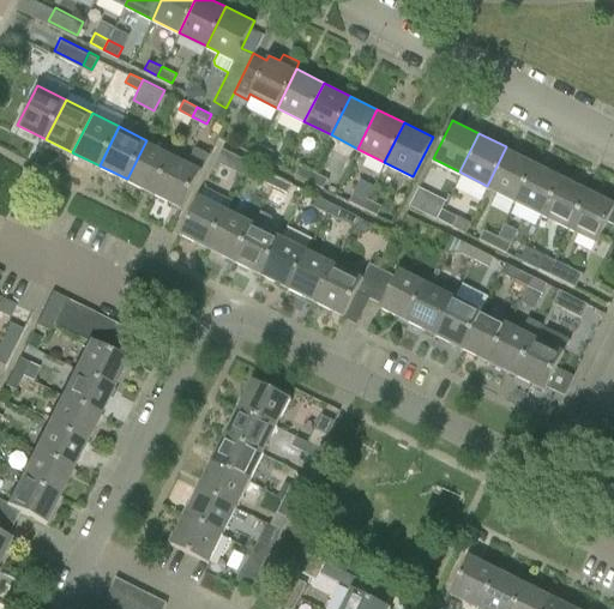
[(146,140),(127,179),(154,193),(173,154),(146,140)]
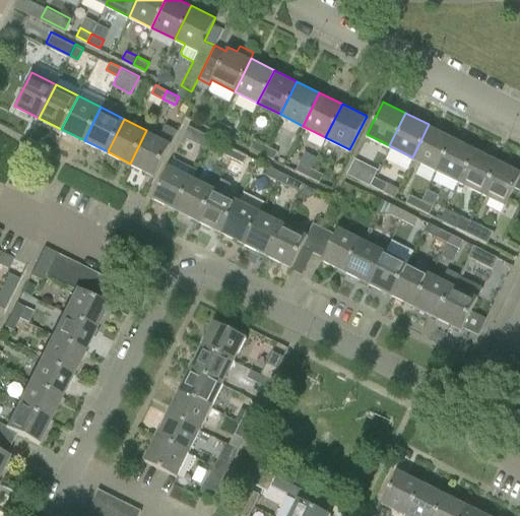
[(216,129),(229,135),(232,127),(220,121),(216,129)]
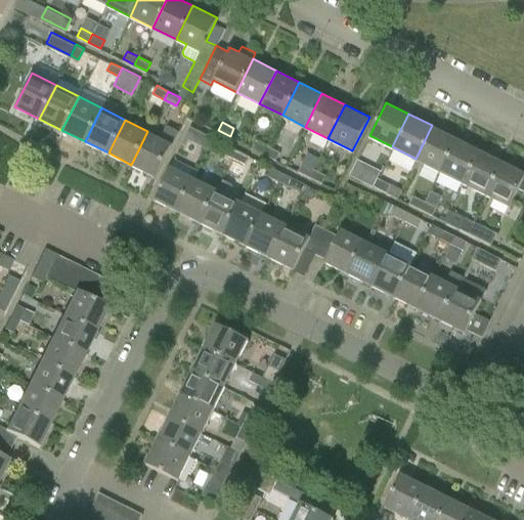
[(156,176),(172,143),(179,129),(167,124),(161,137),(147,131),(131,165),(156,176)]
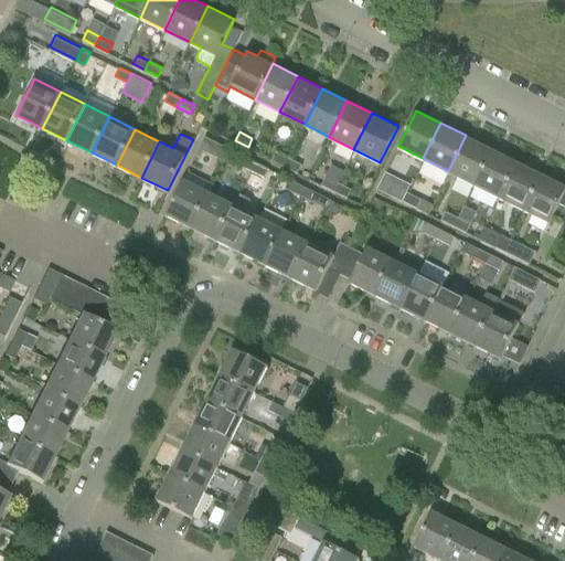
[(231,148),(205,135),(199,147),(225,160),(231,148)]
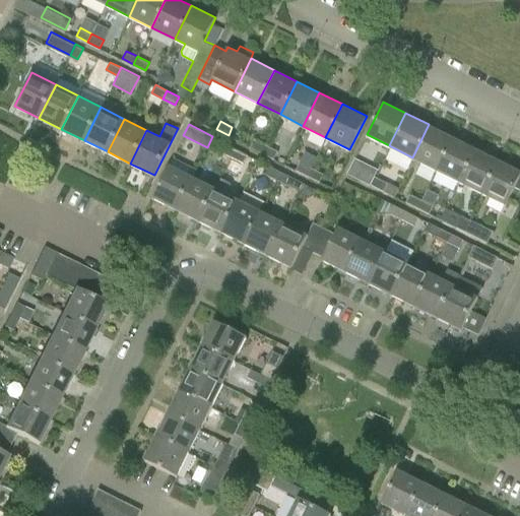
[(436,169),(452,136),(429,124),(412,157),(436,169)]
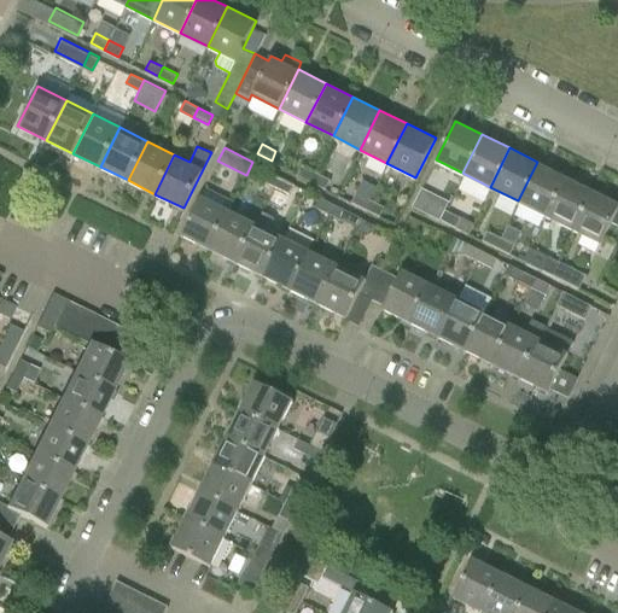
[(544,215),(564,175),(537,162),(518,200),(544,215)]
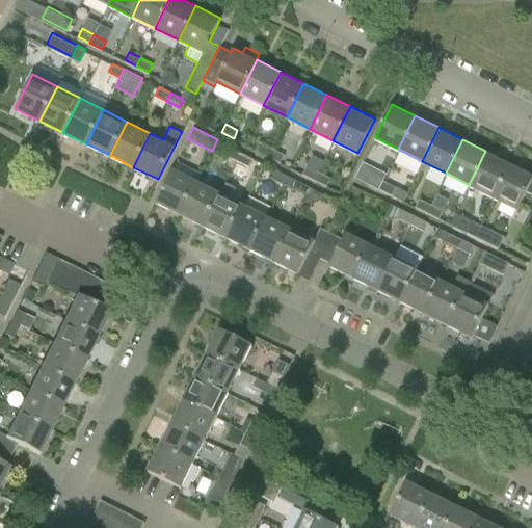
[(260,141),(256,150),(267,155),(271,147),(260,141)]
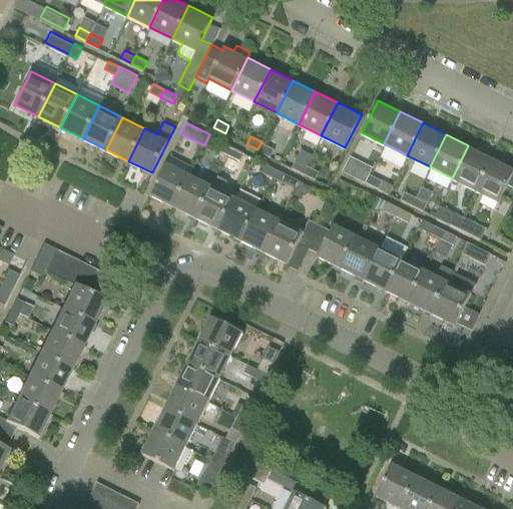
[(220,140),(216,147),(227,153),(231,145),(220,140)]
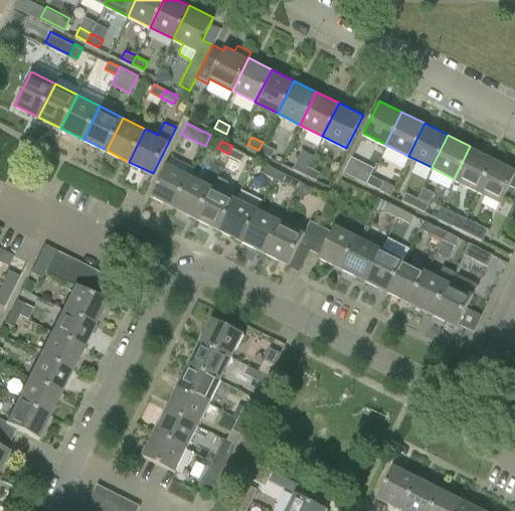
[(271,156),(275,148),(263,142),(259,150),(271,156)]
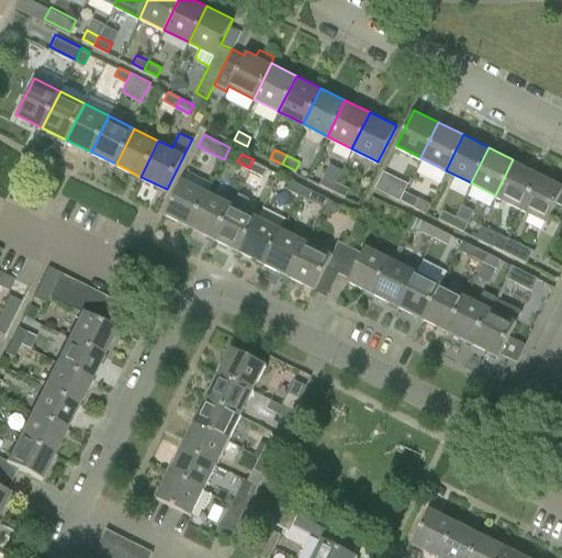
[(262,175),(267,166),(254,159),(249,168),(262,175)]
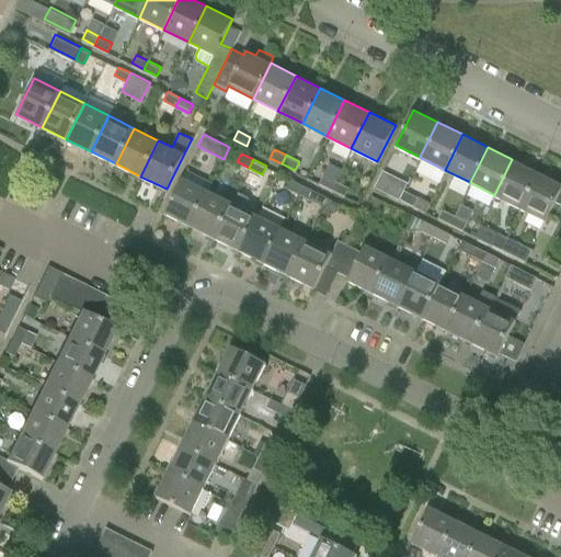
[(519,207),(537,172),(512,159),(494,195),(519,207)]
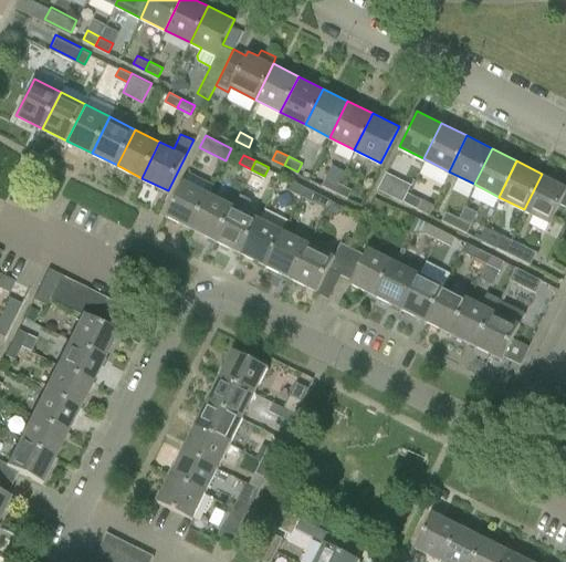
[(565,185),(542,174),(524,209),(549,222),(565,189),(565,185)]
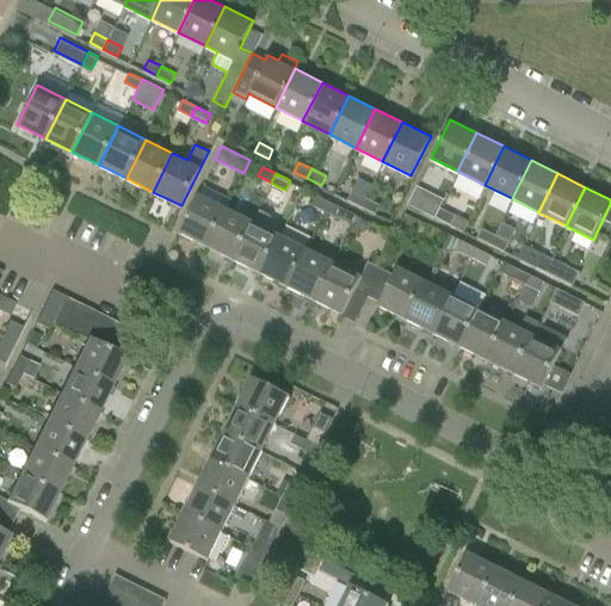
[(352,189),(347,198),(360,204),(365,196),(352,189)]
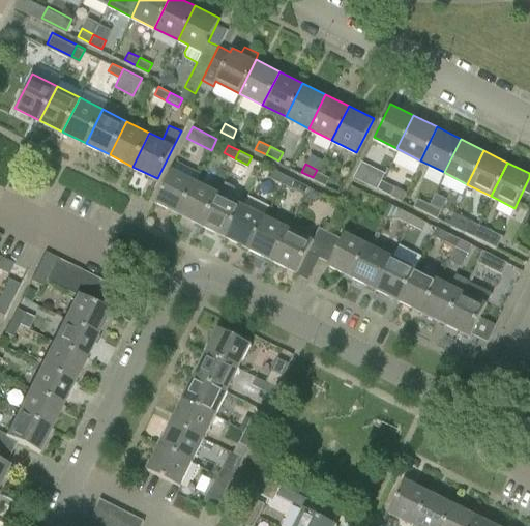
[(179,213),(197,179),(172,167),(155,201),(179,213)]
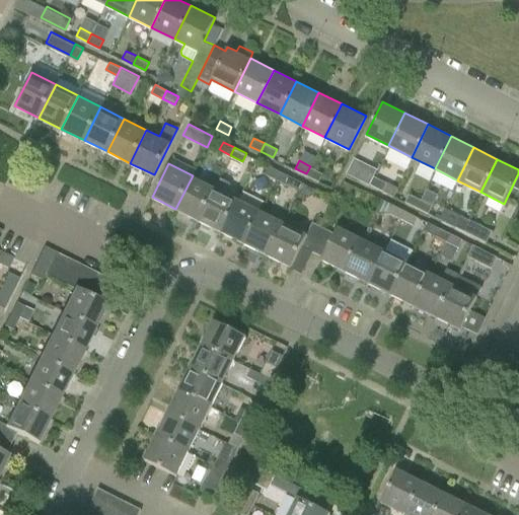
[(269,164),(265,172),(276,177),(280,169),(269,164)]
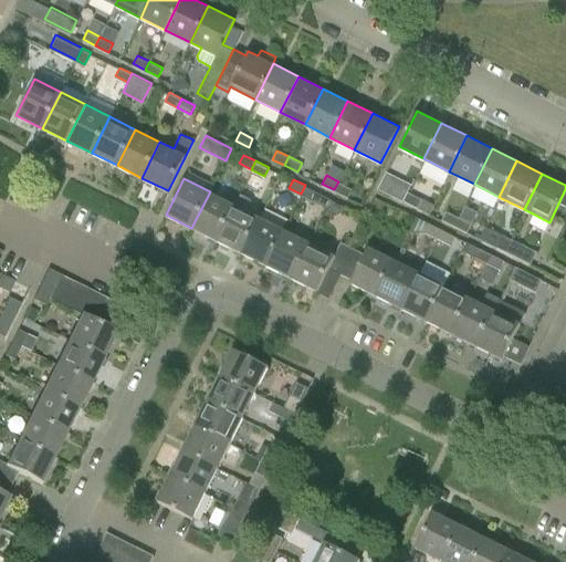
[(348,197),(353,188),(338,181),(334,189),(348,197)]
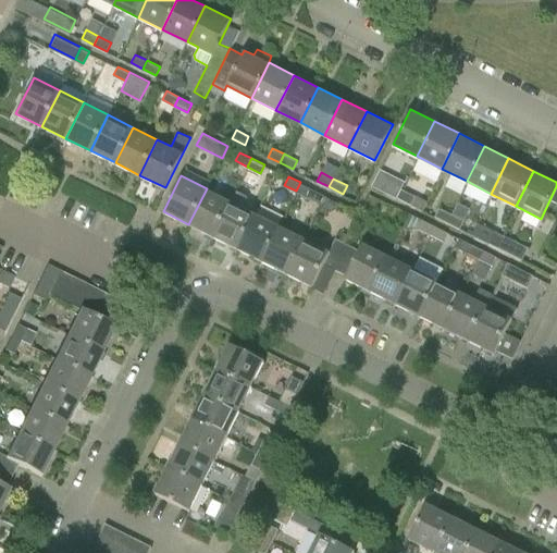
[(309,198),(313,189),(300,182),(296,191),(309,198)]
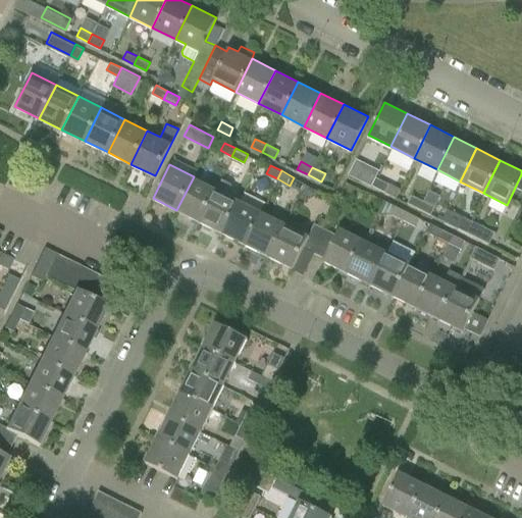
[(365,170),(361,178),(372,184),(376,175),(365,170)]
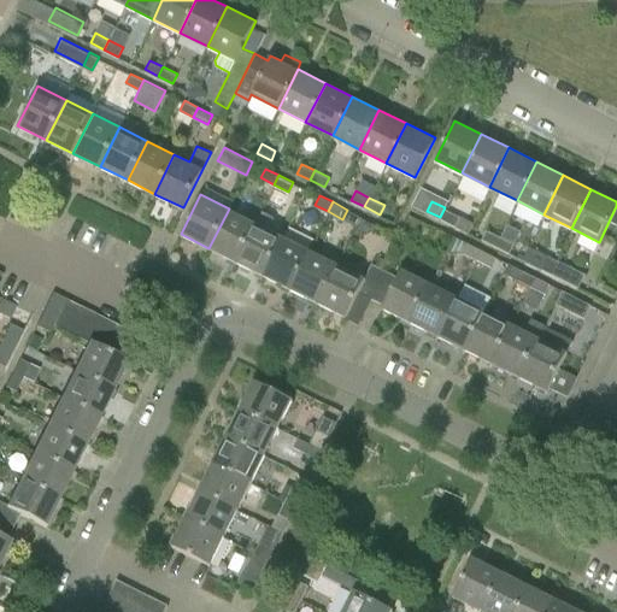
[(456,224),(460,216),(445,207),(440,217),(456,224)]
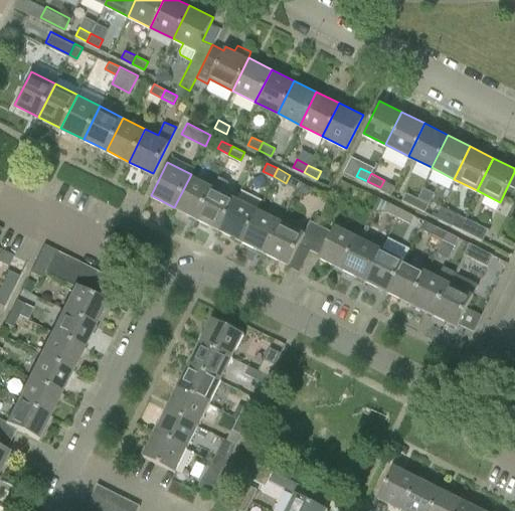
[(191,174),(174,207),(196,218),(213,185),(191,174)]
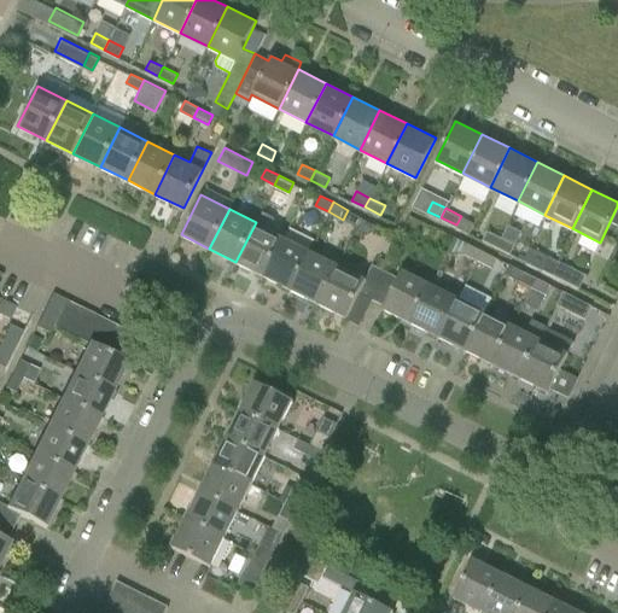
[(256,222),(235,262),(263,275),(283,235),(273,231),(275,225),(277,221),(274,216),(272,214),(263,210),(256,222)]
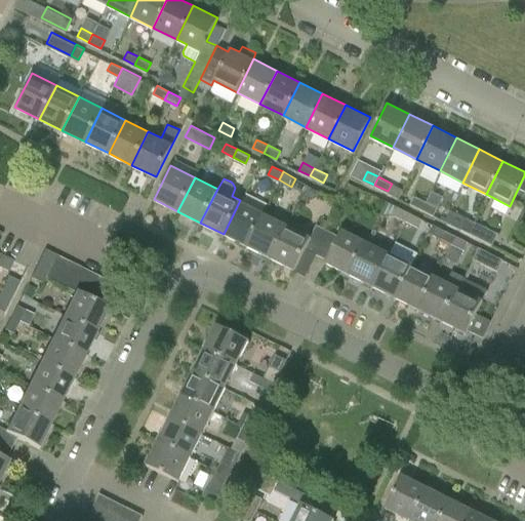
[(413,194),(410,202),(421,208),(426,200),(413,194)]
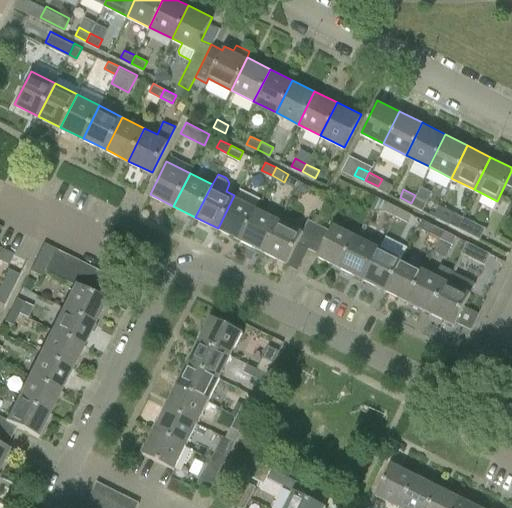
[(234,195),(218,228),(240,239),(257,206),(234,195)]
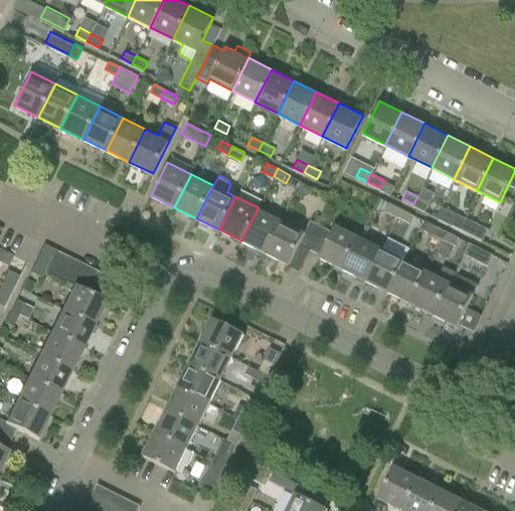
[(425,210),(430,202),(417,196),(413,204),(425,210)]
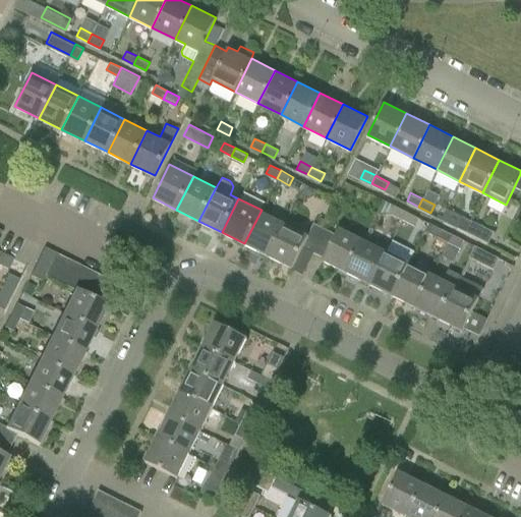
[(395,204),(391,212),(401,218),(406,209),(395,204)]
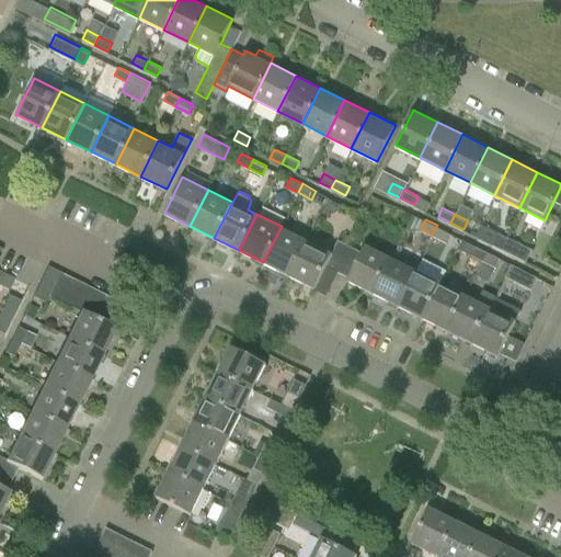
[(446,241),(450,232),(437,225),(432,235),(446,241)]
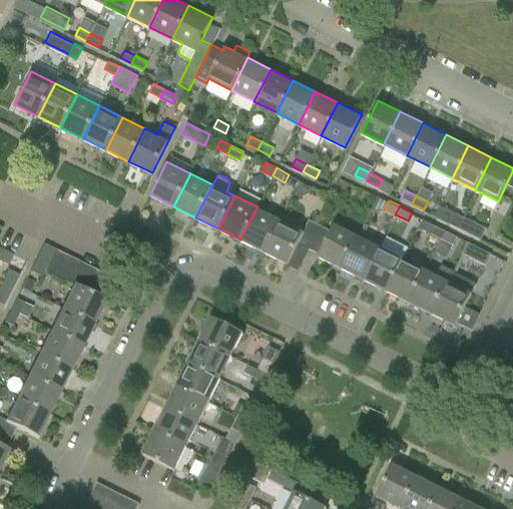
[(258,206),(240,239),(263,250),(280,218),(258,206)]
